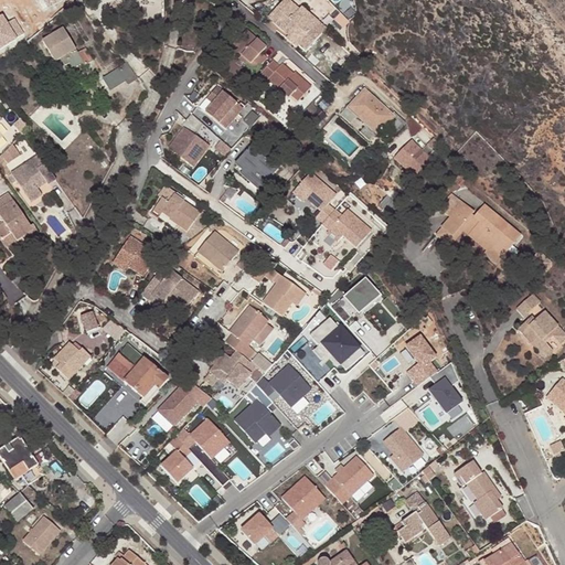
[(41,0),(33,0),(24,6),(28,11),(13,19),(20,31),(35,22),(32,17),(46,9),(41,0)]
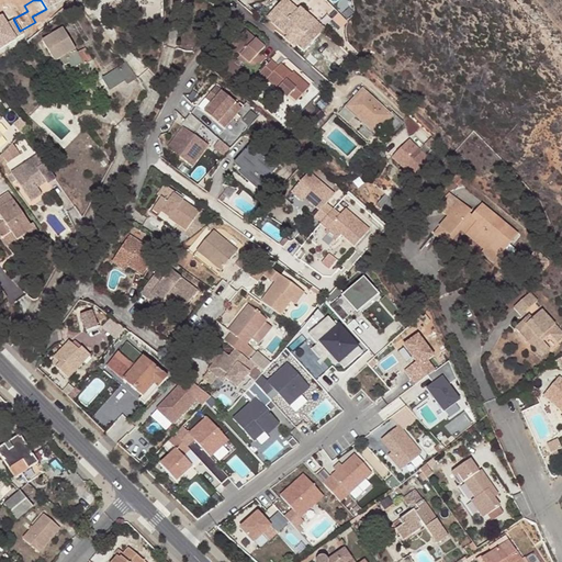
[(306,52),(316,41),(310,34),(319,23),(302,8),(300,10),(288,0),(284,0),(269,18),(289,36),(287,38),(296,47),(299,45),(306,52)]
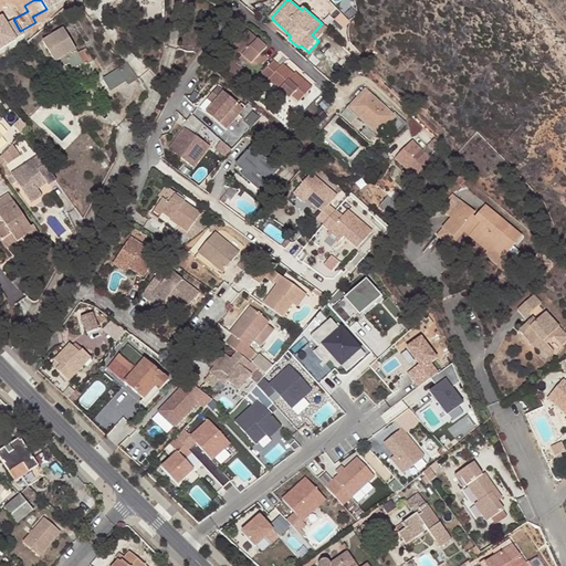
[(322,23),(312,34),(318,41),(328,30),(322,23)]
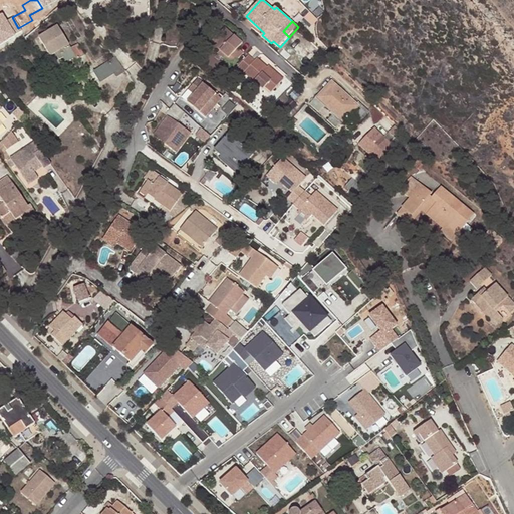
[(58,27),(39,38),(49,55),(54,52),(59,60),(63,58),(65,63),(76,57),(77,59),(84,55),(77,44),(70,48),(58,27)]
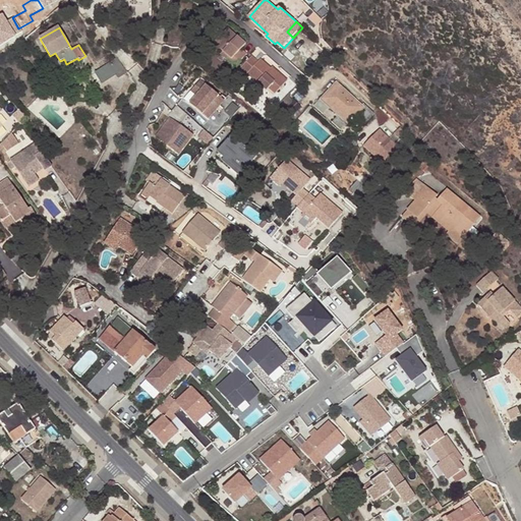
[(216,43),(224,50),(233,58),(239,64),(248,54),(243,49),(247,44),(229,27),(216,43)]
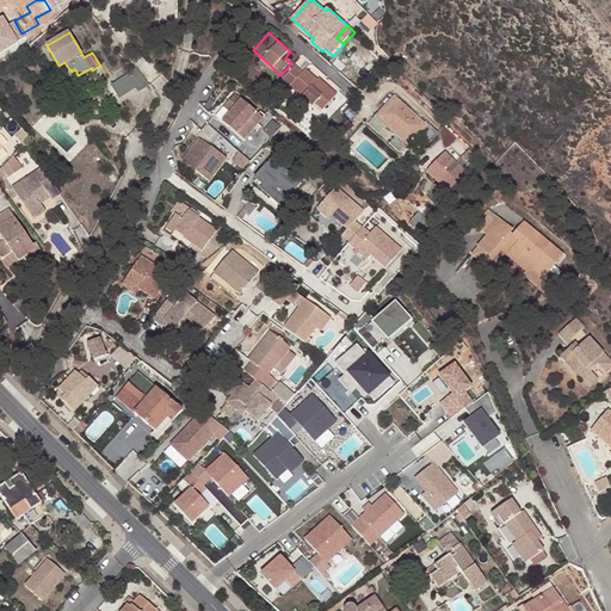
[(270,72),(273,68),(263,59),(259,63),(270,72)]
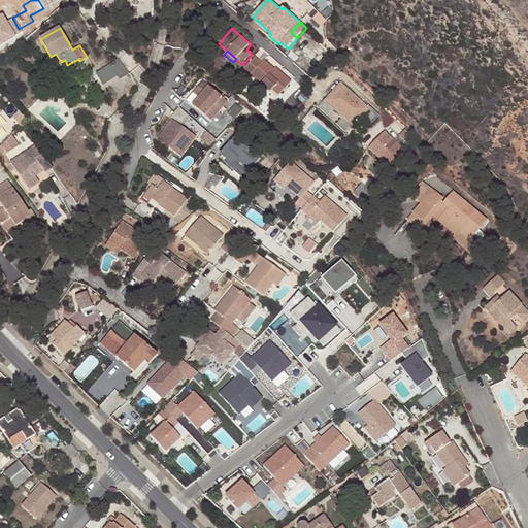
[(293,81),(283,73),(279,76),(277,74),(278,72),(276,70),(266,61),(263,63),(257,58),(246,69),(272,93),(274,91),(281,96),(293,81)]
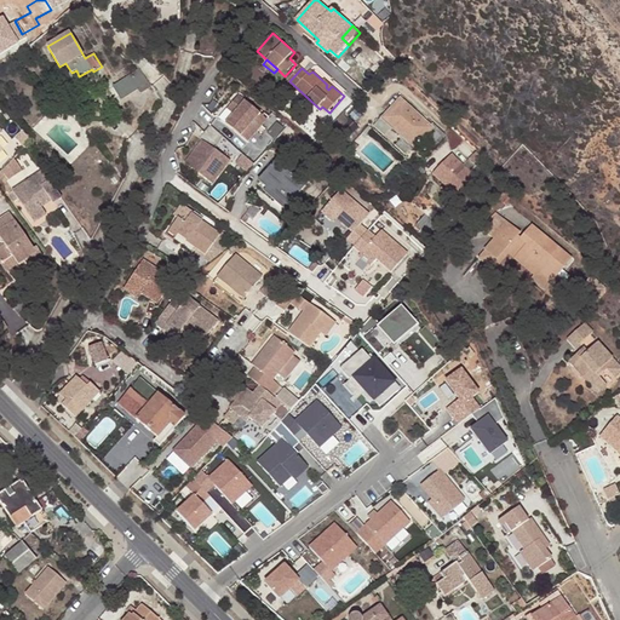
[(138,90),(141,93),(150,86),(139,70),(114,87),(122,99),(138,90)]
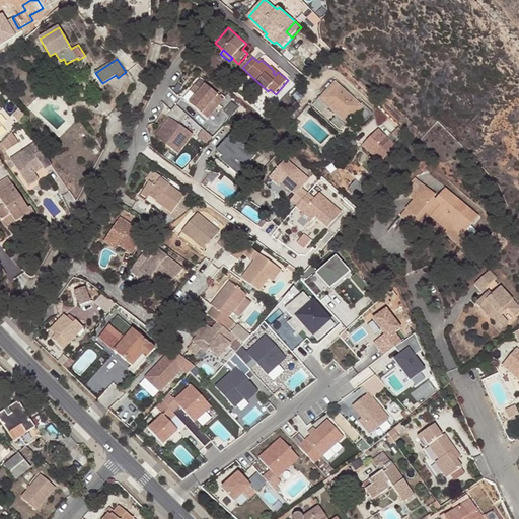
[(60,76),(53,80),(63,94),(69,89),(60,76)]
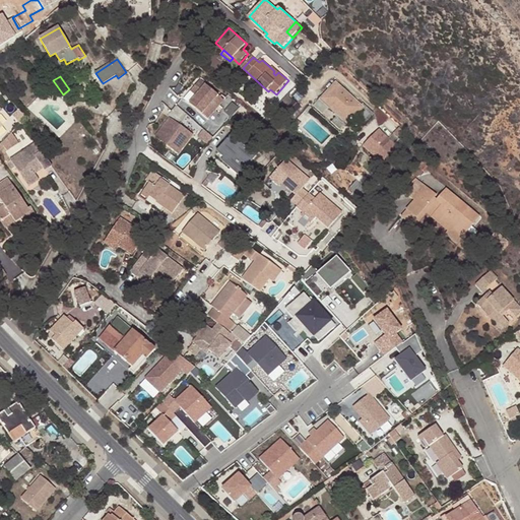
[(202,117),(218,98),(200,81),(191,92),(197,98),(190,107),(202,117)]
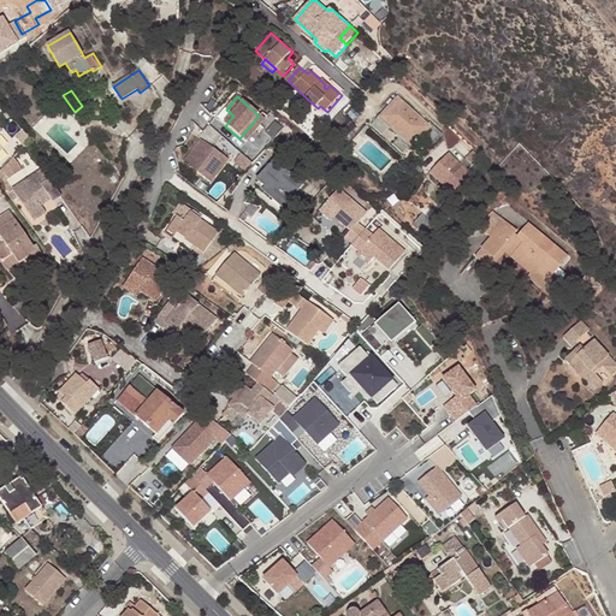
[(397,98),(379,118),(413,147),(431,128),(397,98)]
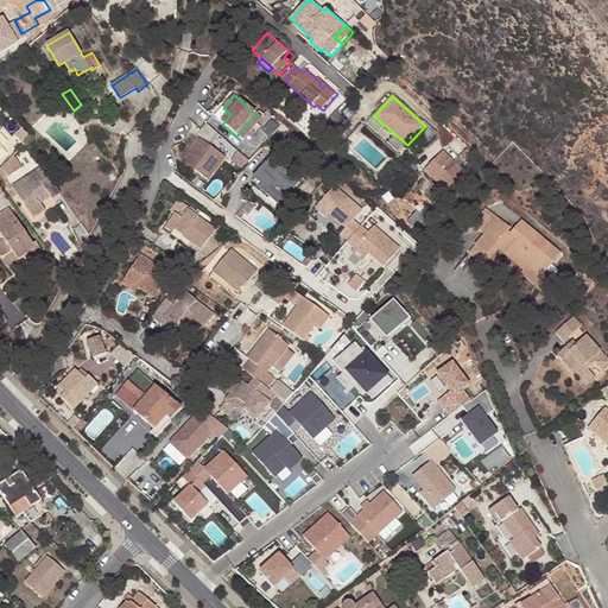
[(263,119),(255,114),(236,137),(242,143),(263,119)]
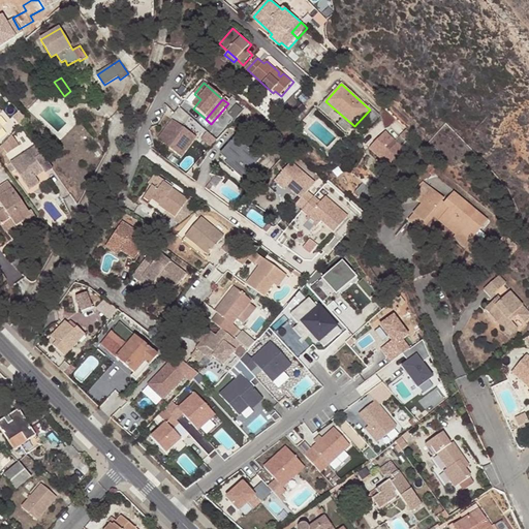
[(174,118),(158,138),(182,157),(197,137),(174,118)]
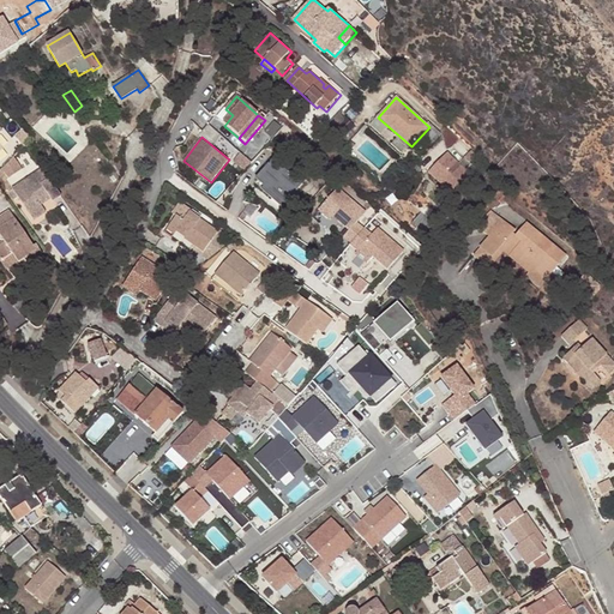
[(446,149),(427,170),(446,190),(467,168),(446,149)]
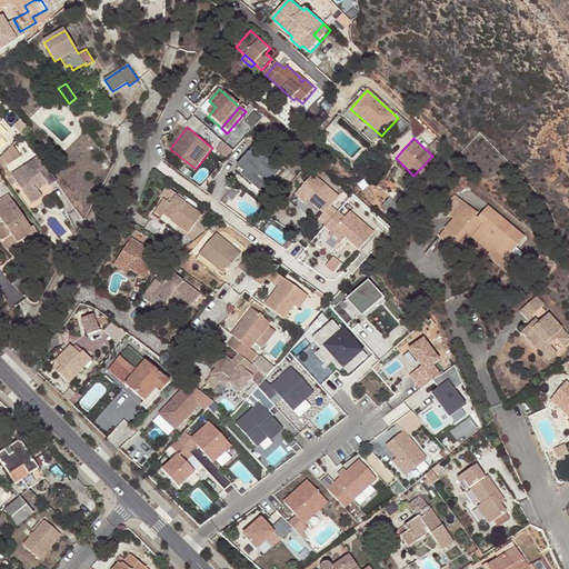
[(238,166),(245,172),(248,170),(266,186),(283,167),(257,143),(238,166)]
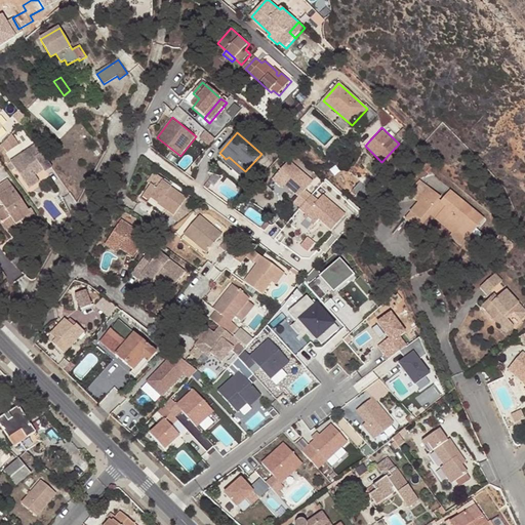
[(19,145),(11,134),(1,146),(7,153),(19,145)]
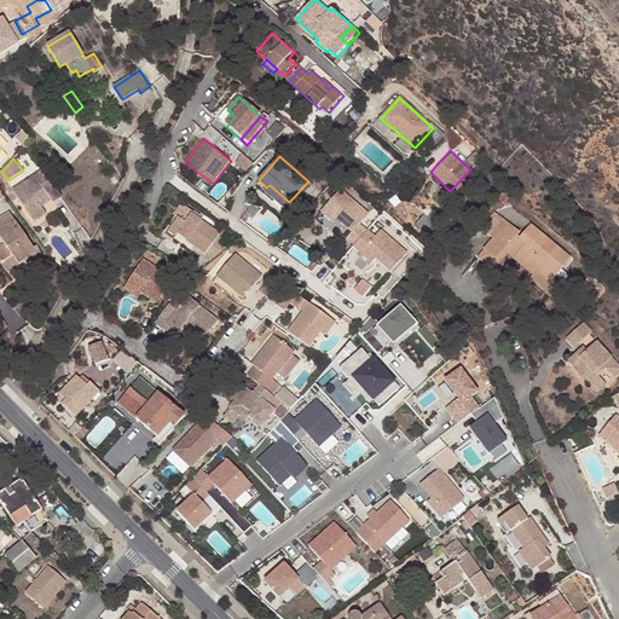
[(46,194),(50,198),(53,203),(62,197),(42,168),(12,190),(32,219),(44,210),(40,204),(38,201),(46,194)]
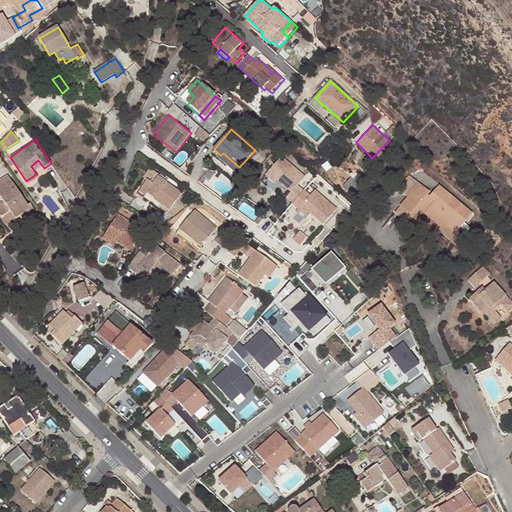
[(239,167),(223,153),(220,155),(218,158),(234,173),(239,167)]
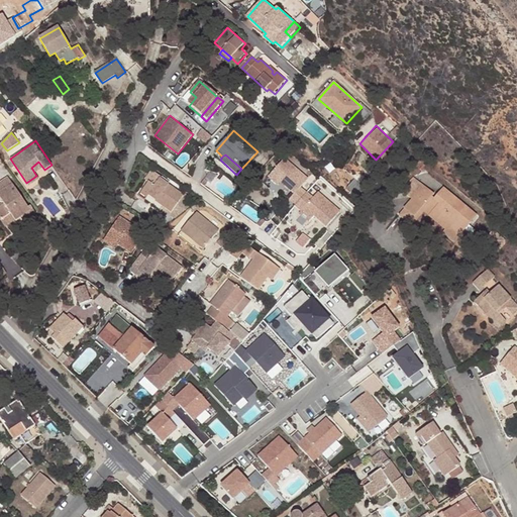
[(271,173),(281,182),(293,193),(289,199),(295,204),(306,193),(301,187),(308,179),(285,158),(271,173)]
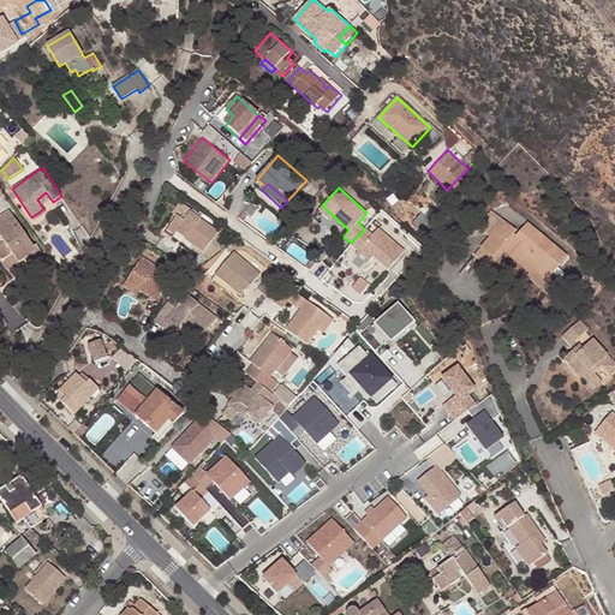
[(40,203),(49,197),(46,192),(37,199),(40,203)]
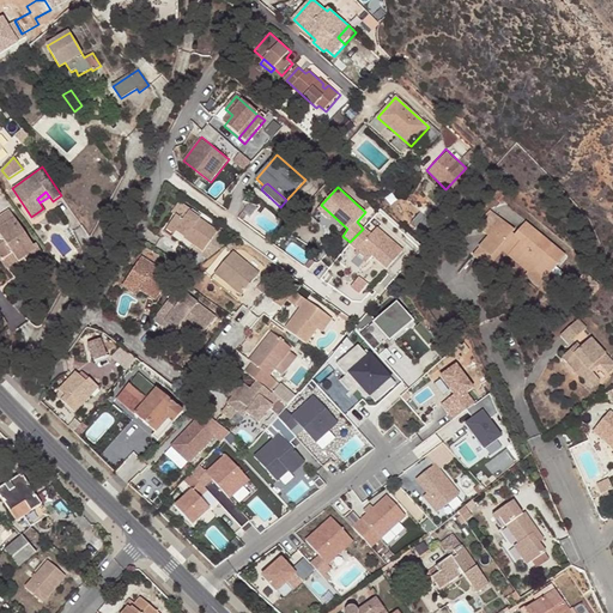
[(176,217),(183,207),(183,208),(184,206),(174,199),(165,210),(169,213),(170,212),(176,217)]
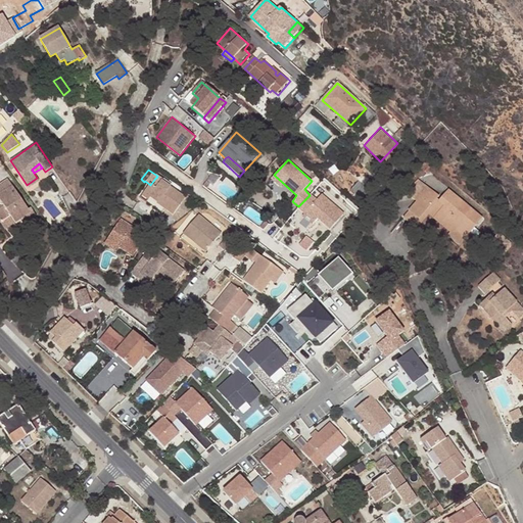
[(281,187),(284,184),(274,175),(271,178),(281,187)]
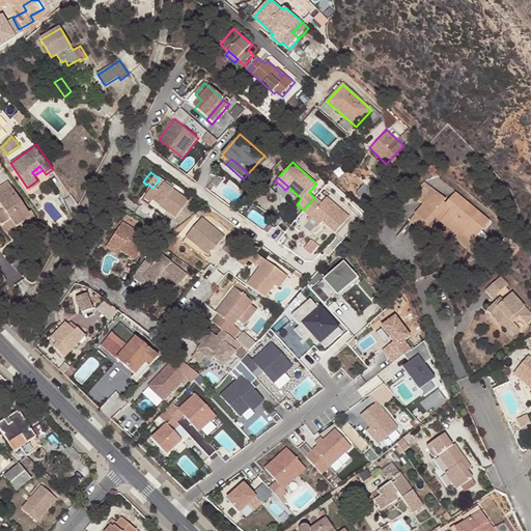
[(147,184),(146,185),(140,192),(147,197),(155,202),(155,204),(170,216),(184,198),(159,180),(159,179),(152,188),(147,184)]
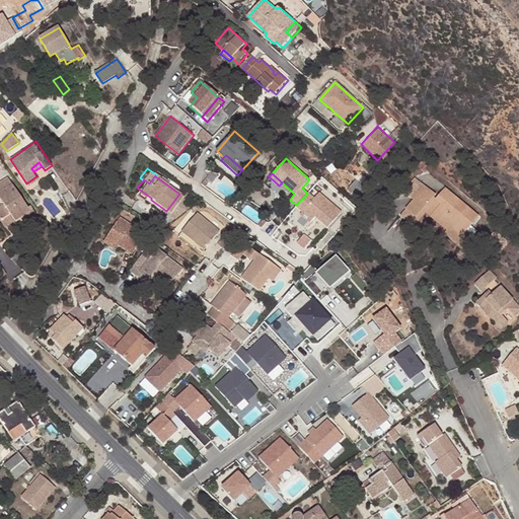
[(409,188),(415,194),(427,180),(421,175),(409,188)]
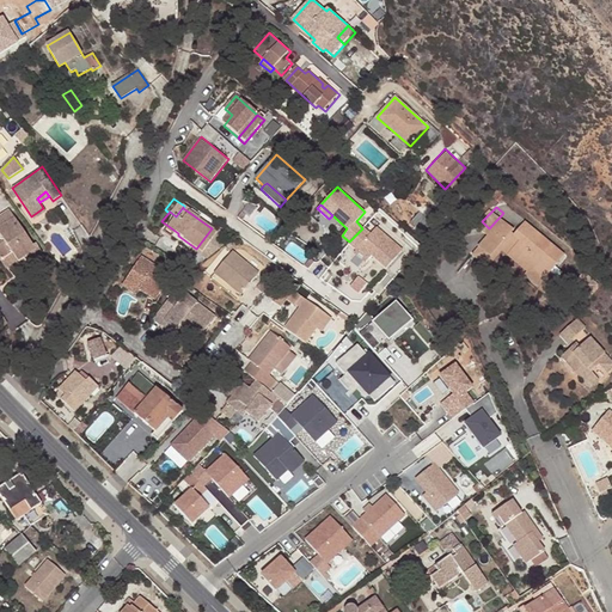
[(8,209),(0,215),(0,234),(5,242),(0,244),(0,257),(2,261),(12,254),(19,262),(25,258),(30,264),(43,255),(36,244),(34,245),(8,209)]
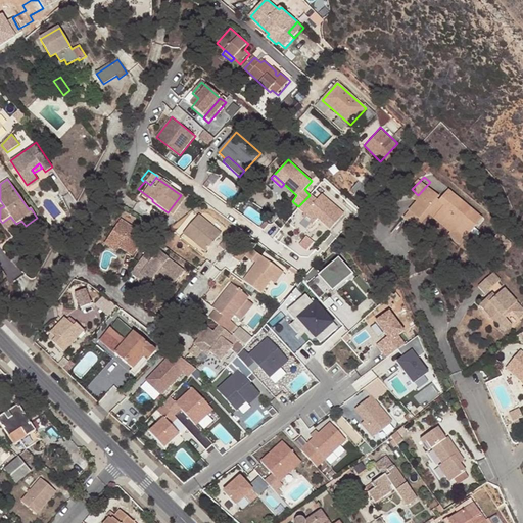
[(426,198),(426,191),(438,190),(430,182),(418,195),(420,197),(419,198),(426,198)]
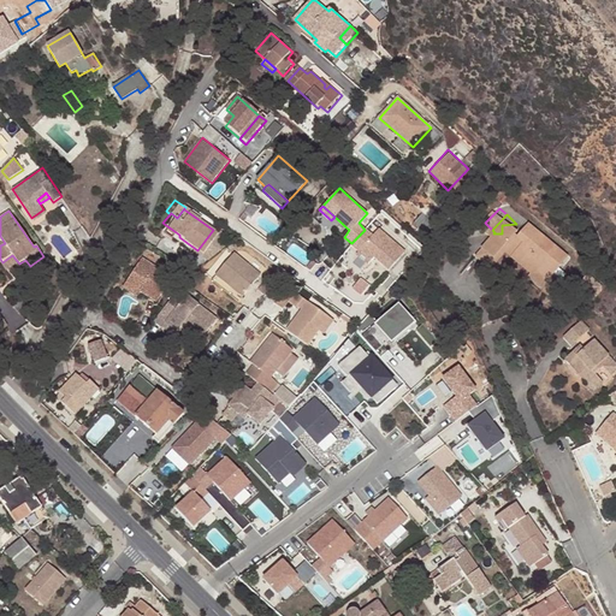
[(171,229),(163,223),(158,230),(166,236),(171,229)]
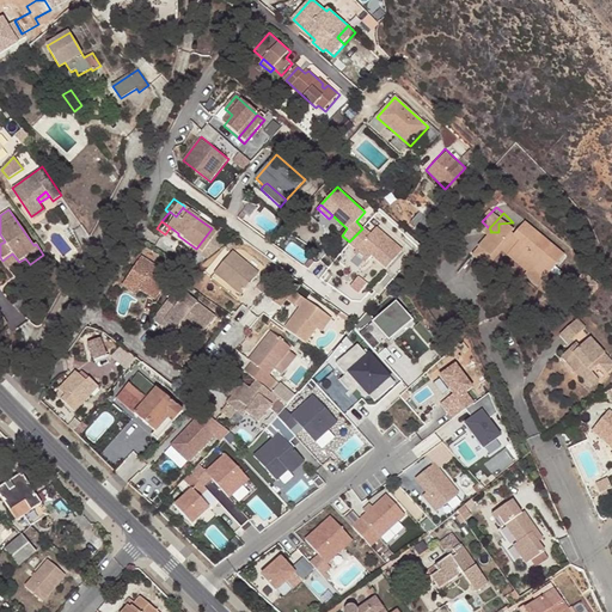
[(515,231),(518,228),(513,222),(499,224),(499,232),(490,232),(473,250),(487,263),(503,249),(516,261),(543,236),(528,221),(518,232),(515,231)]
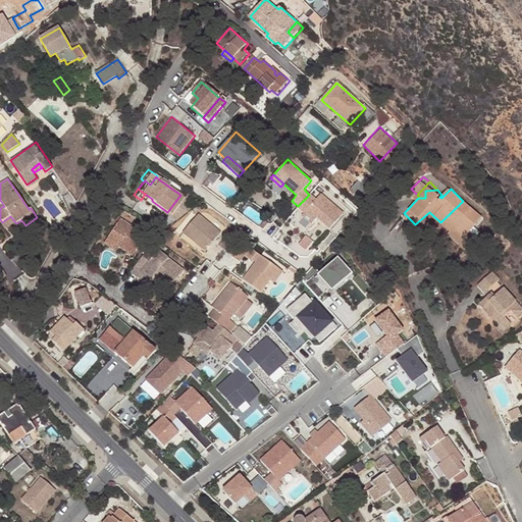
[(297,208),(303,213),(306,210),(316,218),(327,229),(342,215),(320,195),(315,200),(309,195),(298,206),(297,208)]
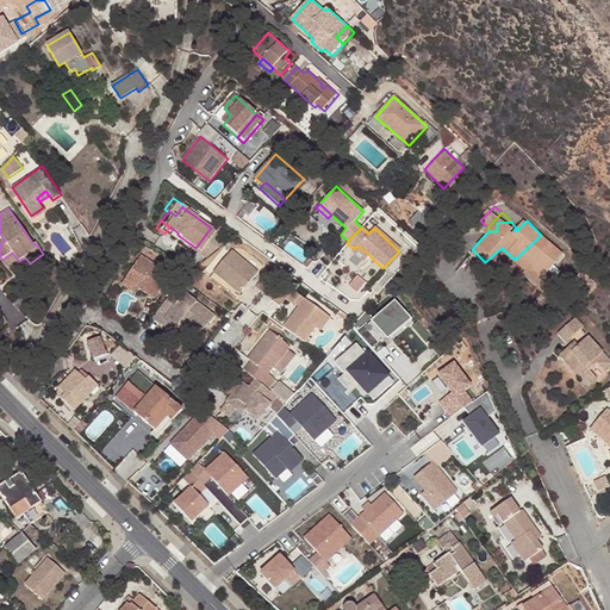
[(210,257),(221,237),(212,232),(200,251),(210,257)]
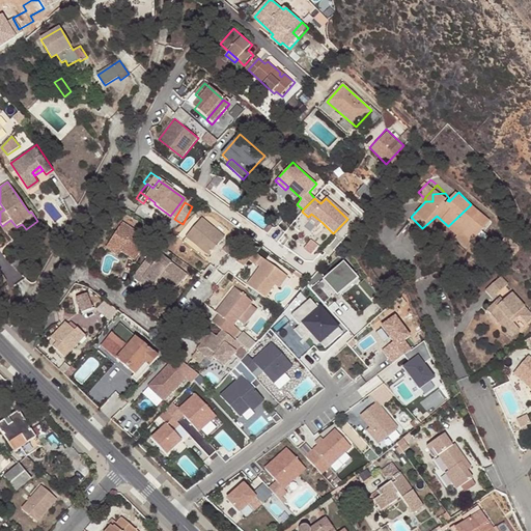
[(471,243),(476,238),(491,224),(471,204),(448,226),(456,234),(463,234),(471,243)]
